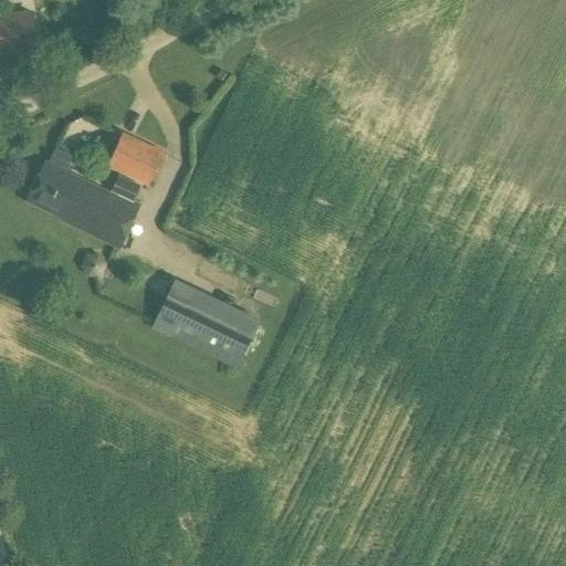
[(0,51),(35,46),(31,11),(0,16),(0,51)]
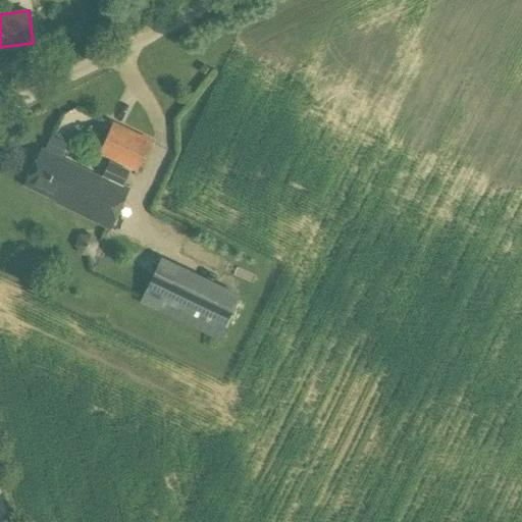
[(137,169),(150,142),(112,123),(99,151),(137,169)]
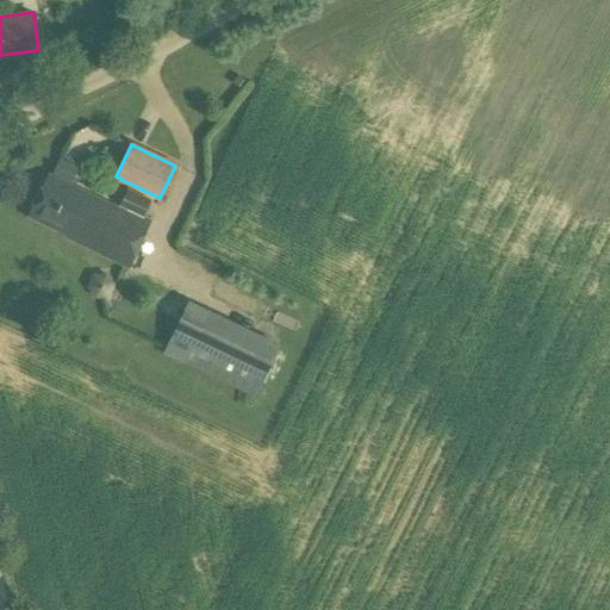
[(126,188),(118,206),(49,174),(29,215),(68,234),(67,236),(126,263),(148,219),(142,217),(150,199),(126,188)]
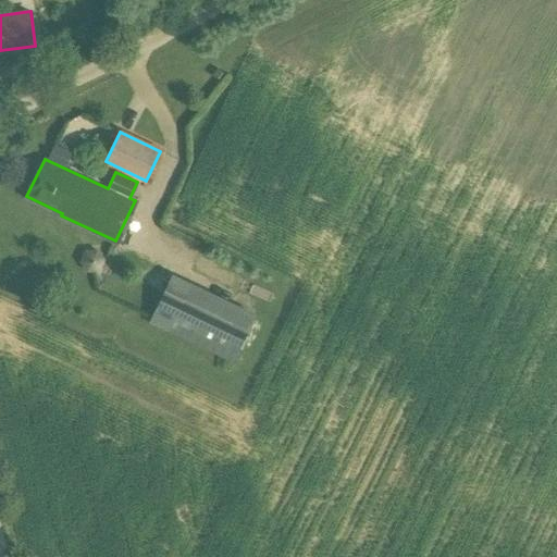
[(85,250),(79,262),(86,273),(99,272),(104,260),(98,249),(85,250)]
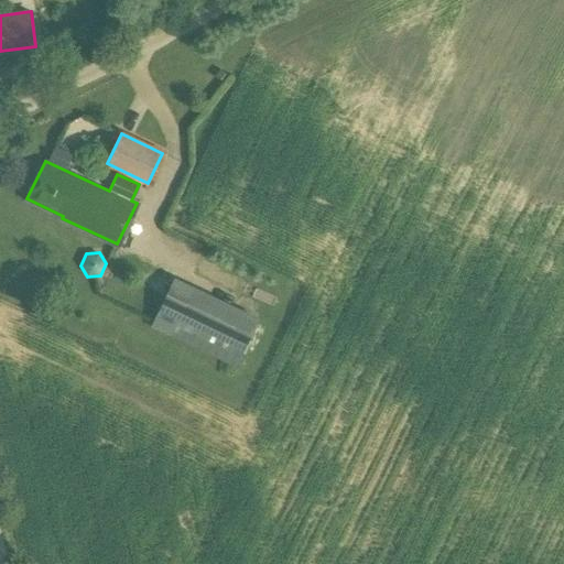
[(235,365),(256,320),(172,280),(151,325),(235,365)]
